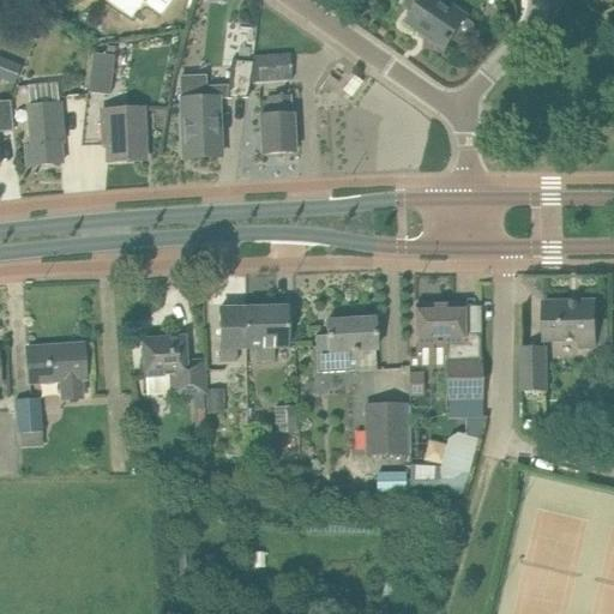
[(121,0),(138,12),(145,0),(121,0)]
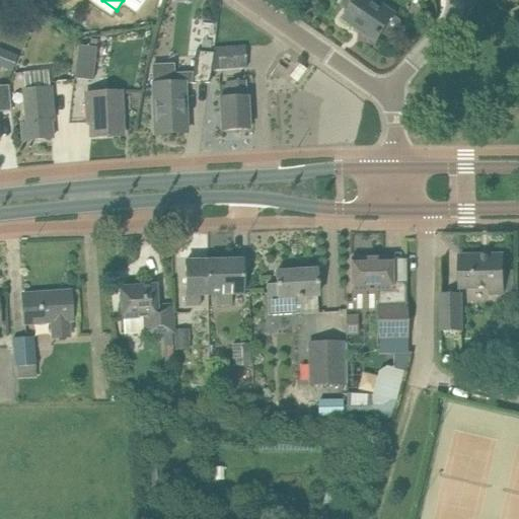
[(394,15),(394,14),(373,0),(352,0),(355,2),(344,19),(376,42),(382,32),(389,38),(395,35),(402,26),(401,20),(394,15)]
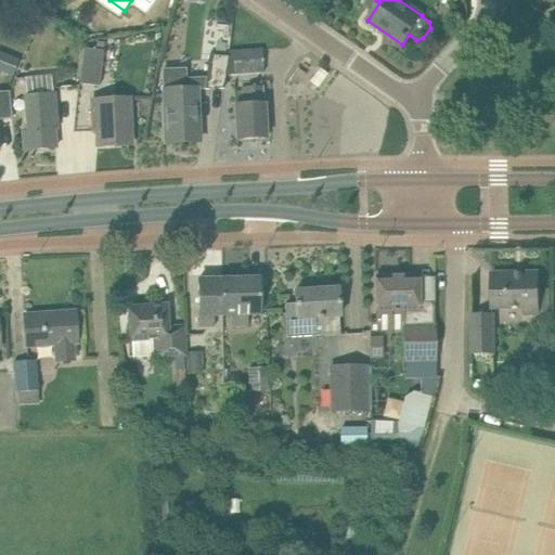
[(100,86),(103,51),(84,49),(80,84),(100,86)]
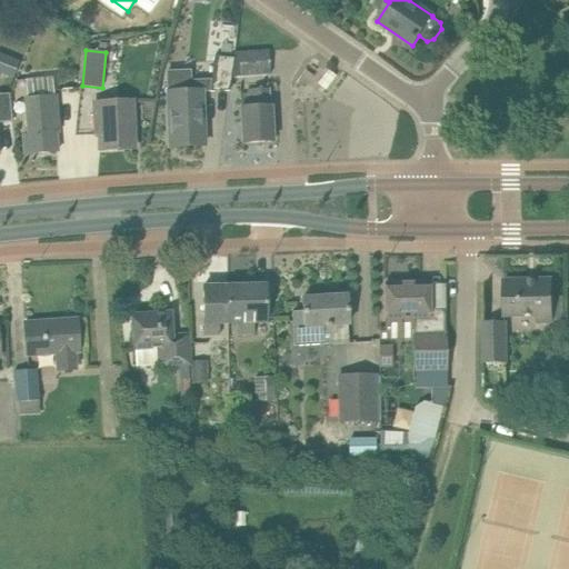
[(235,59),(231,77),(242,77),(269,73),(266,51),(239,55),(235,55),(235,59)]
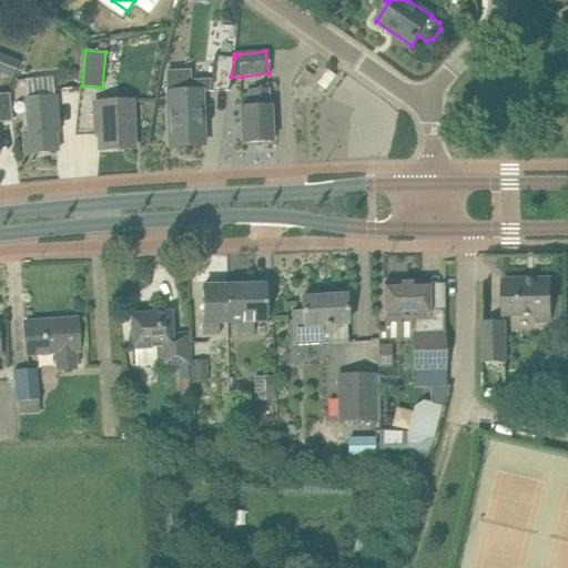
[(296,89),(327,91),(330,56),(300,53),(296,89)]
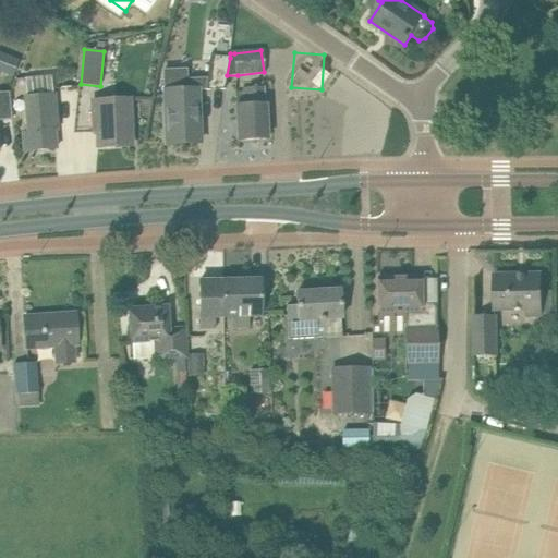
[(226,89),(227,75),(230,58),(209,56),(207,77),(206,89),(226,89)]
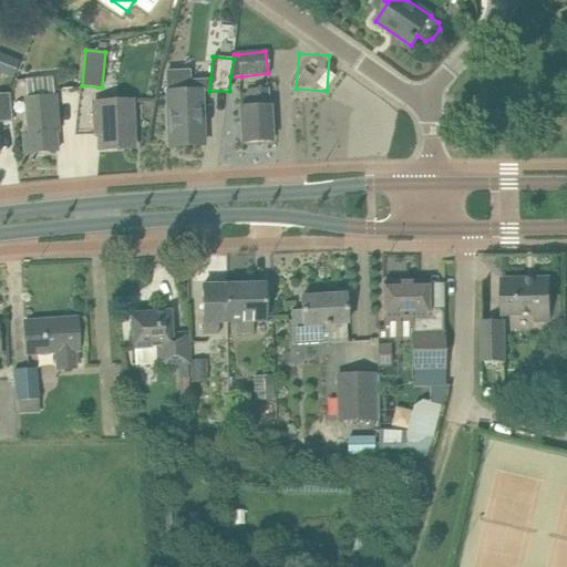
[(191,70),(165,71),(169,146),(204,144),(200,91),(209,91),(210,79),(191,80),(191,70)]
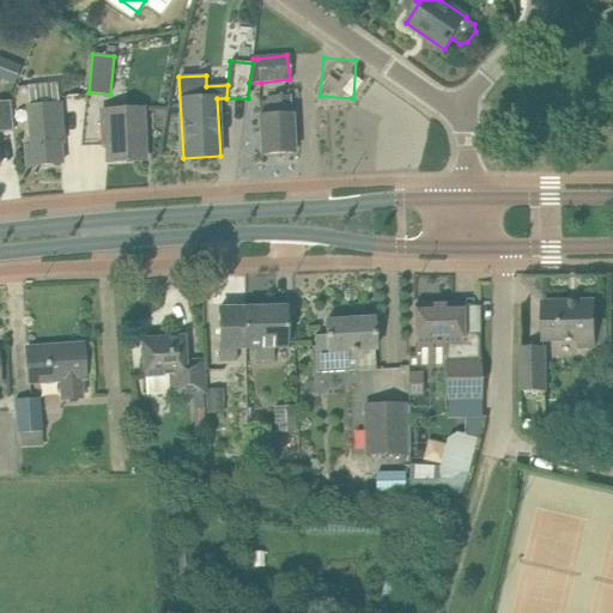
[(283,93),(279,93),(279,96),(272,96),(273,115),(260,116),(261,155),(293,152),(292,114),(290,115),(289,96),(283,96),(283,93)]
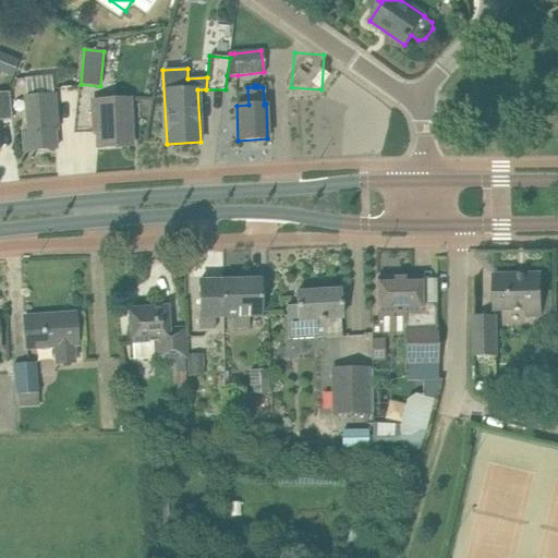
[(242,92),(235,92),(237,106),(249,105),(247,87),(242,87),(242,92)]
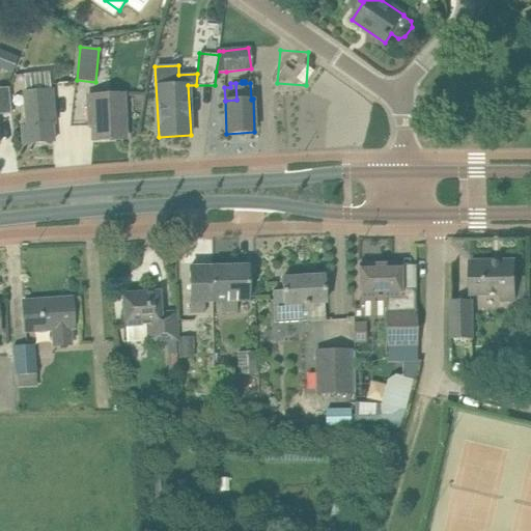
[(9,87),(0,87),(0,114),(11,113),(9,87)]
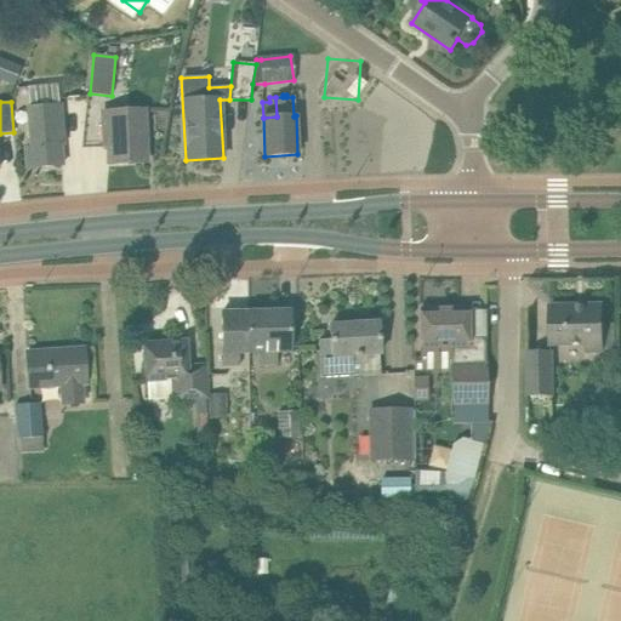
[(62,126),(60,104),(28,108),(32,147),(26,148),(27,169),(63,165),(60,126),(62,126)]
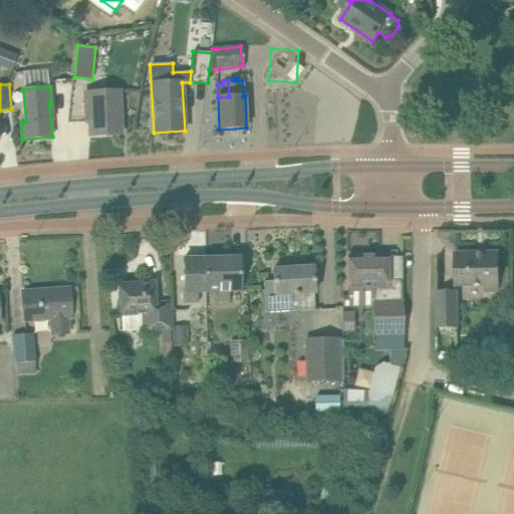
[(85,93),(86,119),(89,119),(90,136),(120,134),(118,91),(85,93)]
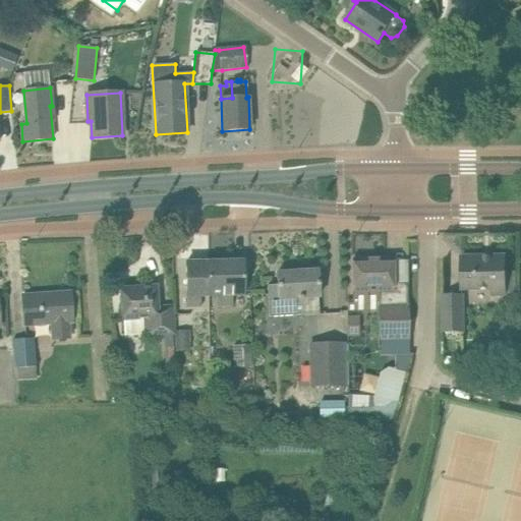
[(472,108),(460,104),(459,109),(457,113),(470,117),(472,108)]
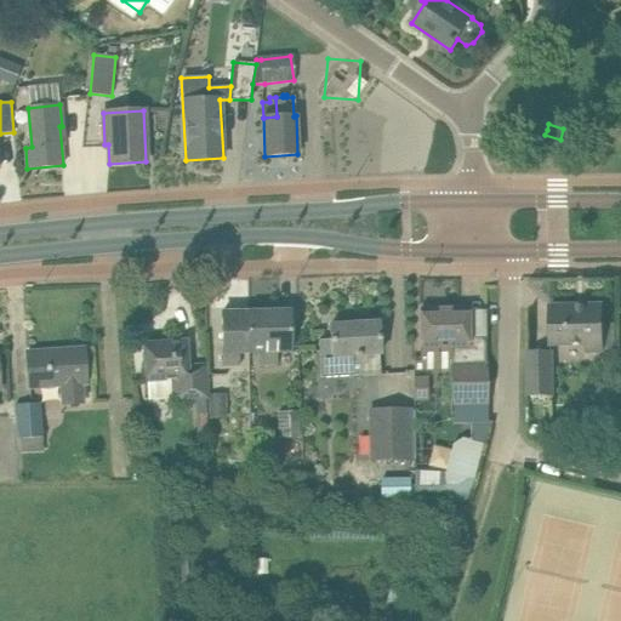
[(550,307),(550,331),(551,346),(586,345),(586,352),(603,352),(602,306),(550,307)]
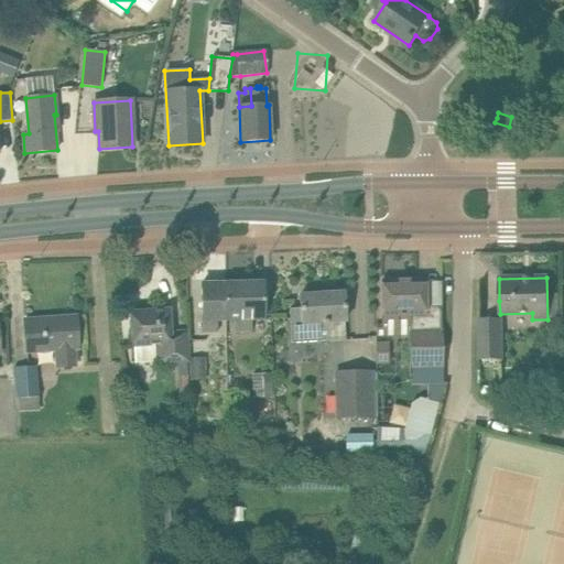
[(415,281),(381,281),(382,303),(382,315),(383,327),(383,329),(383,336),(410,335),(411,351),(411,368),(442,368),(442,353),(442,351),(442,329),(441,307),(425,307),(425,282),(425,280),(415,281)]
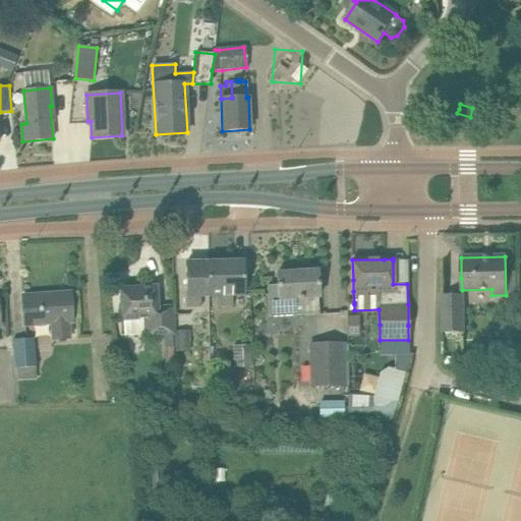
[(210,296),(209,262),(186,263),(186,307),(200,306),(200,296),(210,296)]
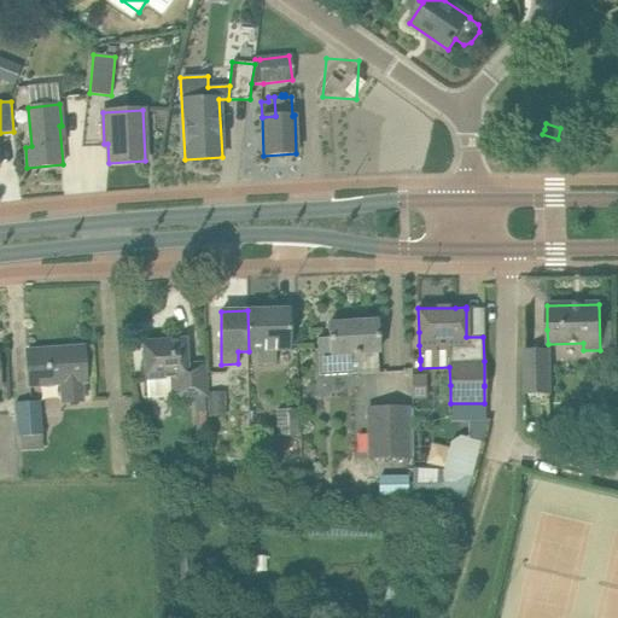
[(248,310),(249,351),(257,350),(257,363),(275,363),(275,350),(289,350),(289,310),(248,310)]
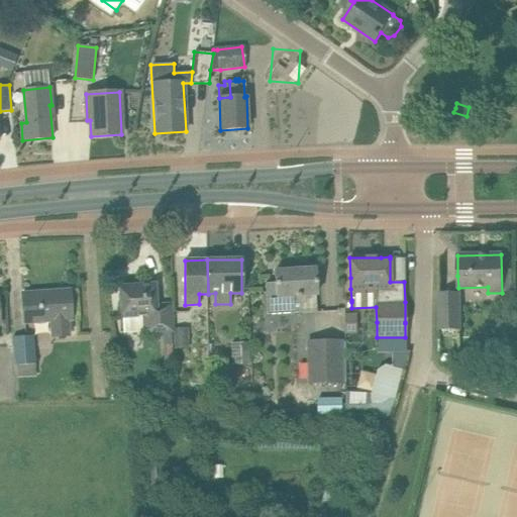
[(275,272),(275,283),(266,283),(268,314),(316,311),(315,294),(317,294),(315,269),(275,272)]
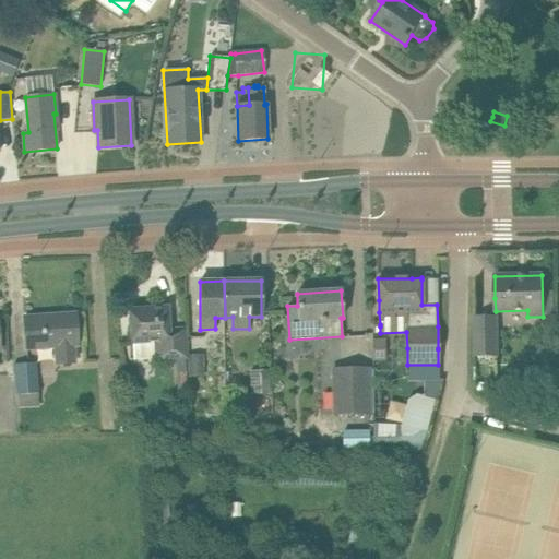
[(130,310),(131,332),(133,360),(175,358),(177,392),(188,391),(183,329),(168,330),(167,308),(130,310)]
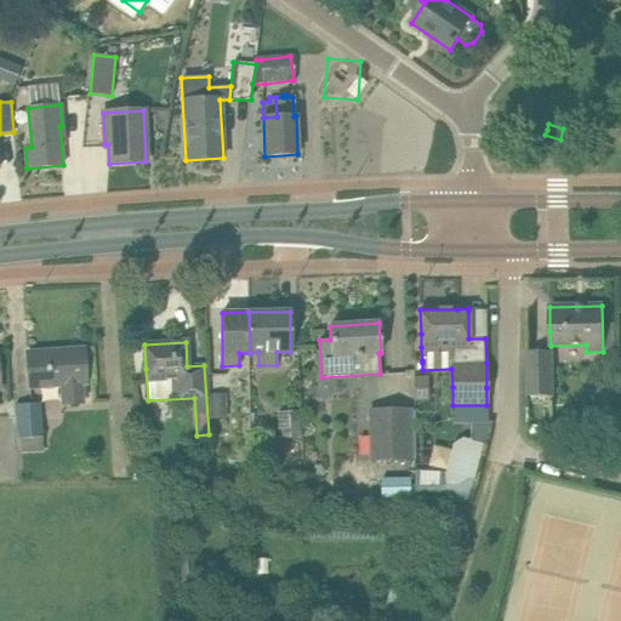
[(86,383),(85,372),(84,348),(27,353),(29,388),(62,386),(63,405),(83,404),(81,385),(86,383)]
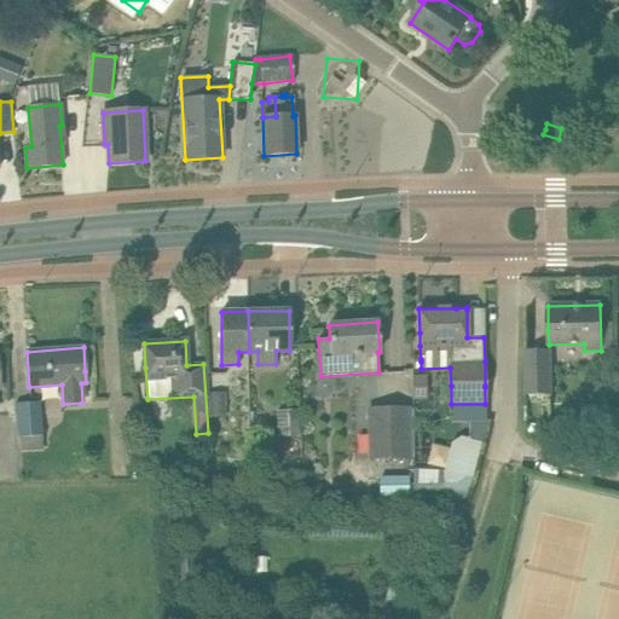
[(526,352),(526,395),(550,395),(549,351),(526,352)]
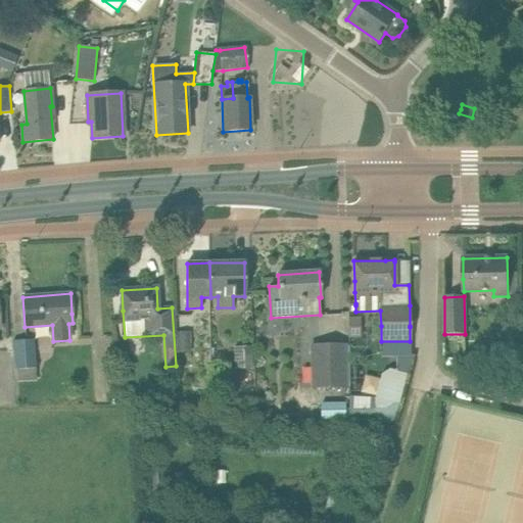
[(191,352),(190,331),(176,332),(177,352),(191,352)]
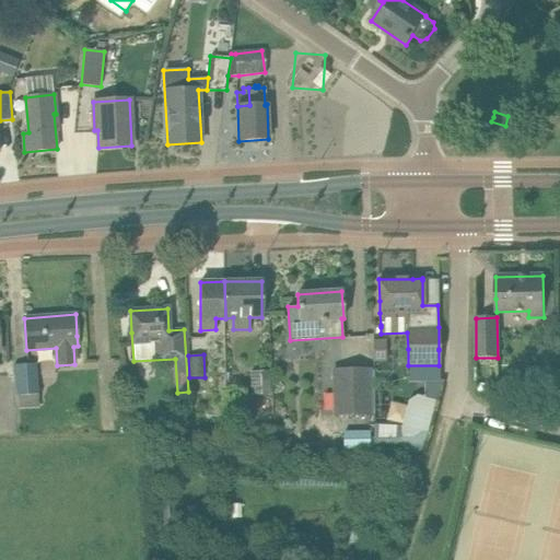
[(39,405),(37,363),(14,364),(16,407),(39,405)]
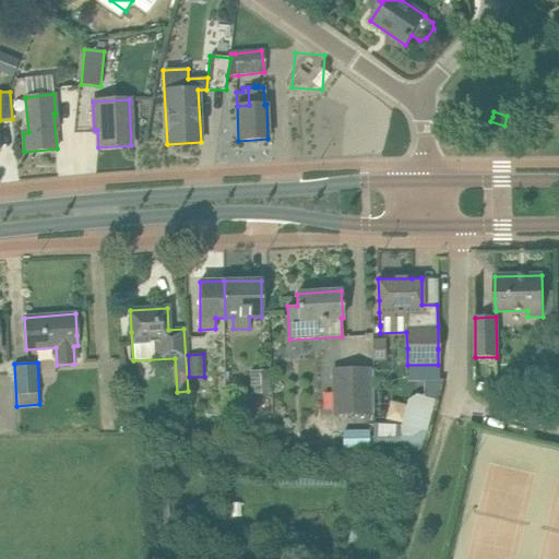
[(369,414),(368,368),(333,369),(334,415),(369,414)]
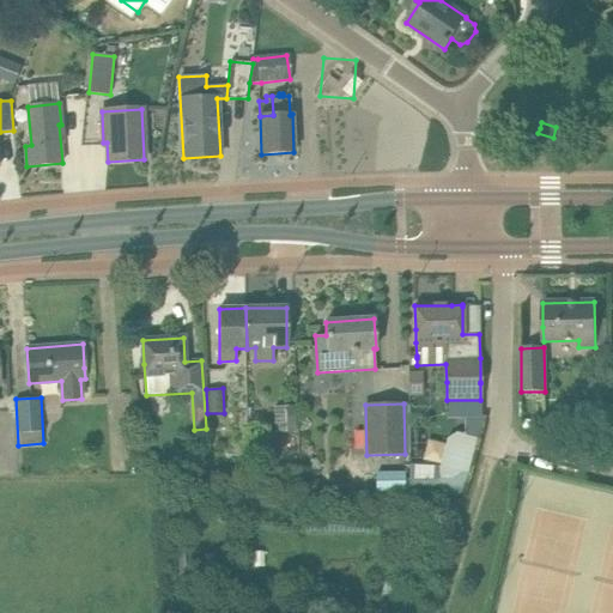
[(275,432),(296,432),(295,405),(274,406),(275,432)]
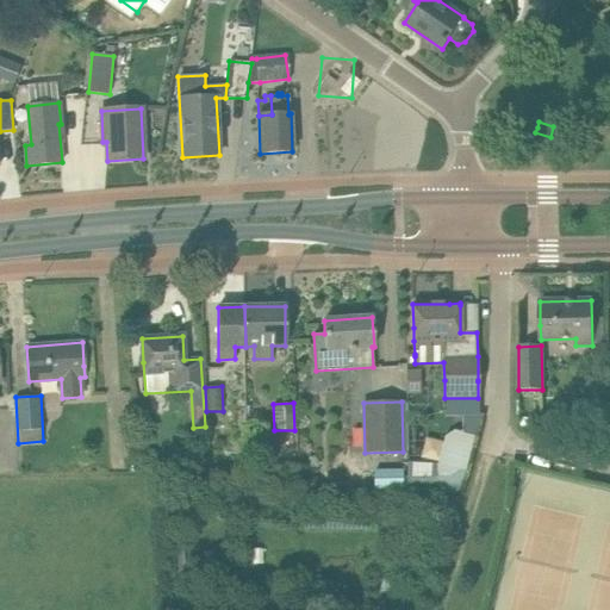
[(409,477),(409,495),(437,493),(459,493),(465,468),(473,439),(462,435),(455,434),(446,439),(444,444),(440,462),(440,464),(439,470),(440,477),(409,477)]
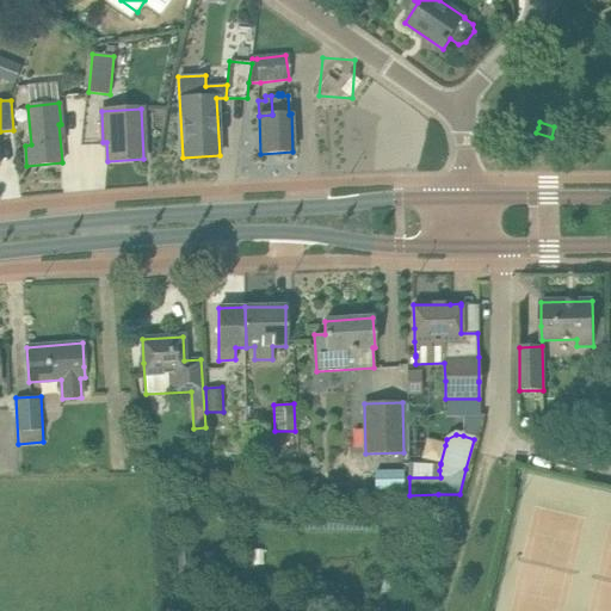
[(436,464),(440,442),(424,438),(420,461),(436,464)]
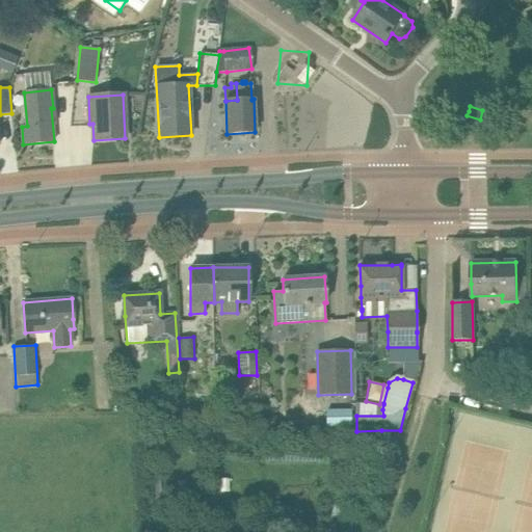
[(326,410),(325,427),(349,428),(349,410),(326,410)]
